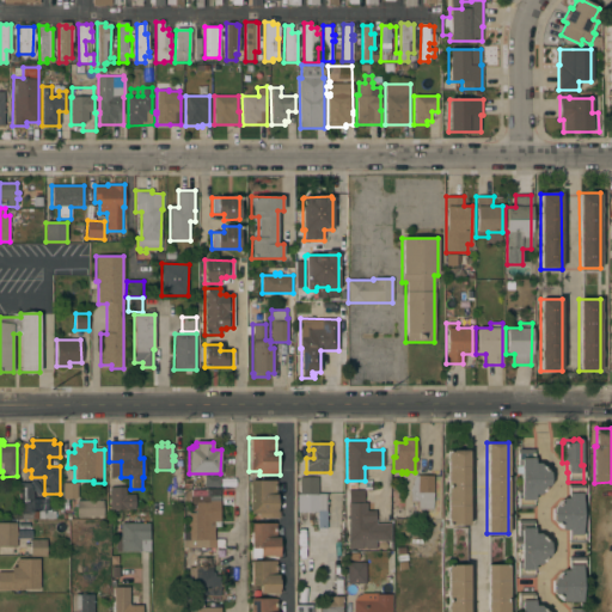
[(533,495),(533,508),(518,508),(518,491),(520,491),(520,473),(515,473),(515,466),(518,466),(518,450),(534,450),(534,464),(539,464),(549,472),(549,485),(539,495),(533,495)]
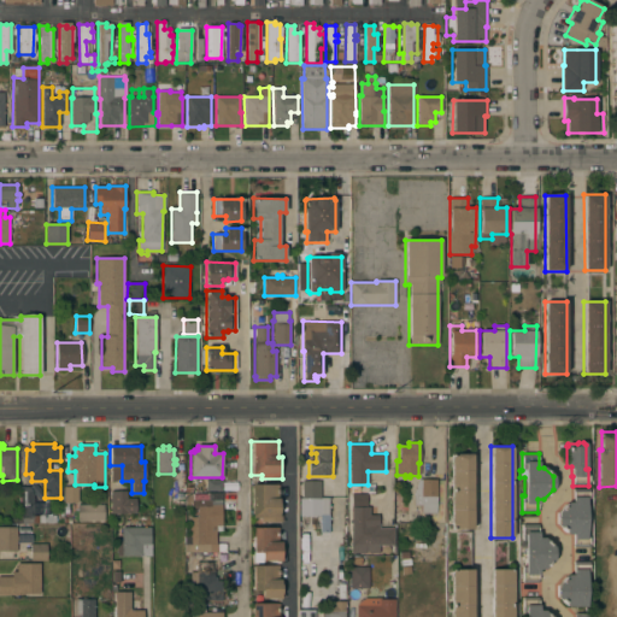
[(450,454),(472,454),(472,529),(451,529),(450,454)]
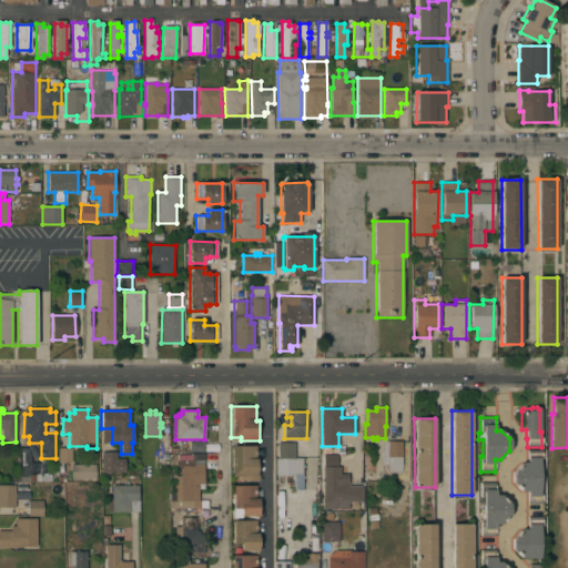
[(204,442),(204,453),(189,452),(189,442),(204,442)]
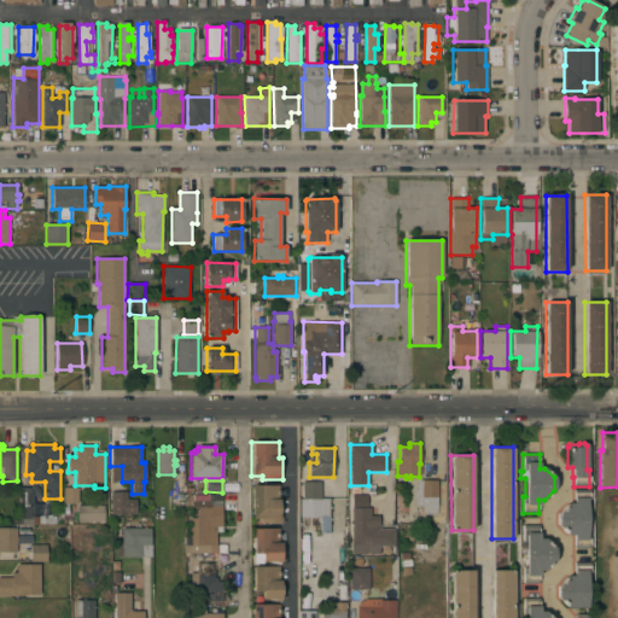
[(437,481),(437,514),(421,514),(421,513),(420,513),(420,506),(414,506),(414,490),(415,490),(418,481),(437,481)]
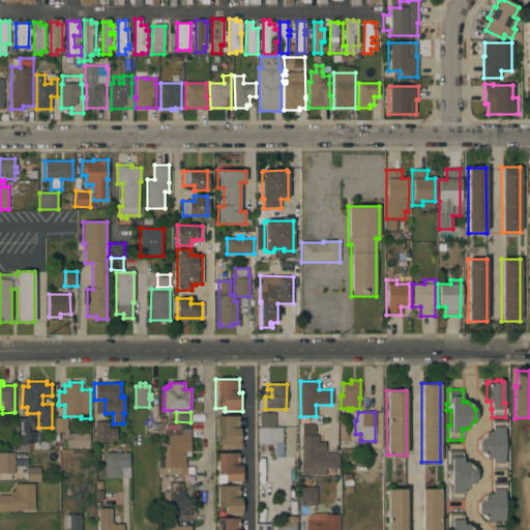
[(257,428),(259,428),(259,413),(274,413),(274,428),(282,428),(283,443),(257,443),(257,428)]
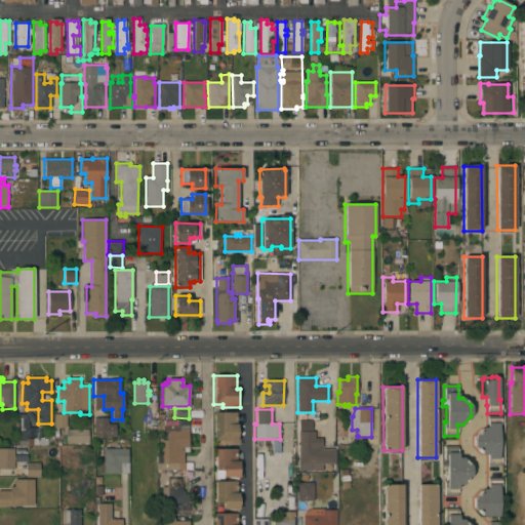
[(16,414),(24,414),(24,413),(29,410),(36,420),(30,425),(28,420),(28,439),(47,439),(47,445),(16,445),(16,414)]
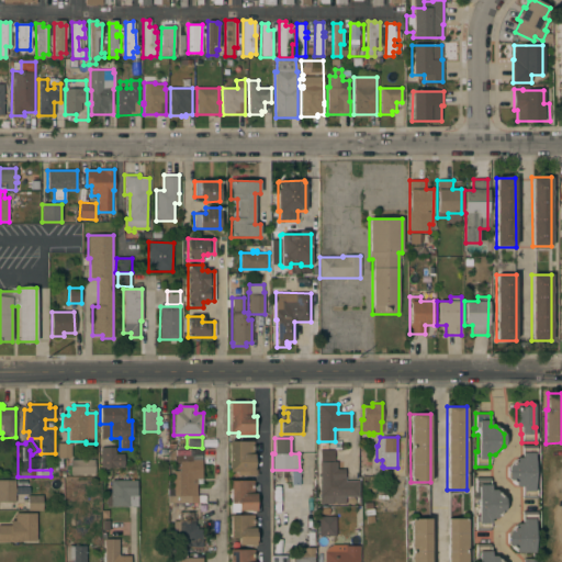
[(228,441),(254,441),(254,454),(256,454),(256,475),(238,475),(238,472),(228,472),(228,441)]
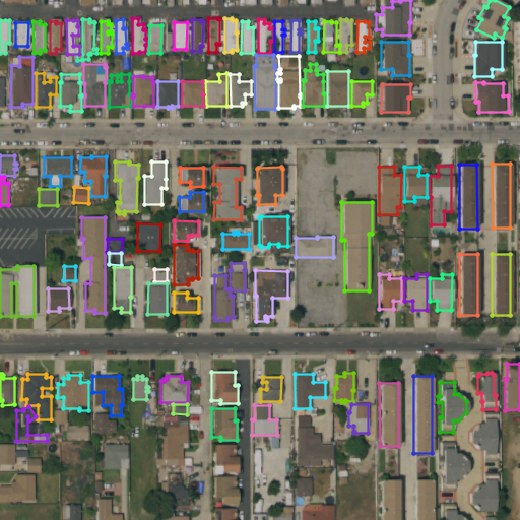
[(65,410),(65,424),(54,424),(54,410),(65,410)]
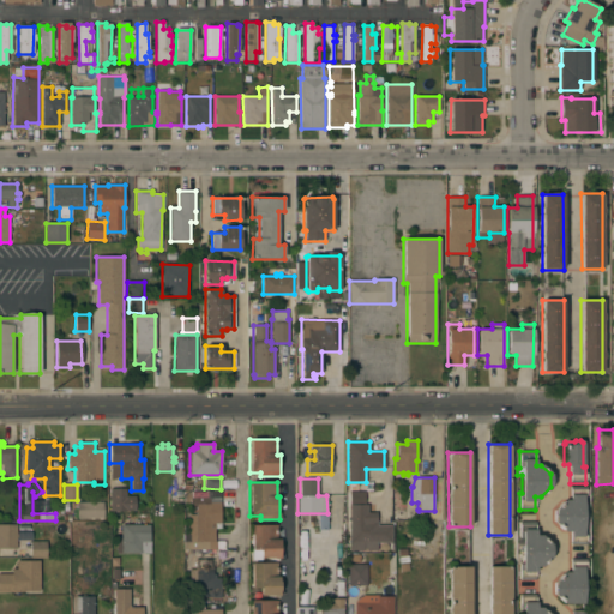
[(569,500),(569,489),(570,489),(570,487),(585,487),(585,503),(583,503),(583,529),(585,529),(585,545),(571,545),(571,537),(570,537),(570,531),(564,531),(555,523),(554,510),(564,500),(569,500)]
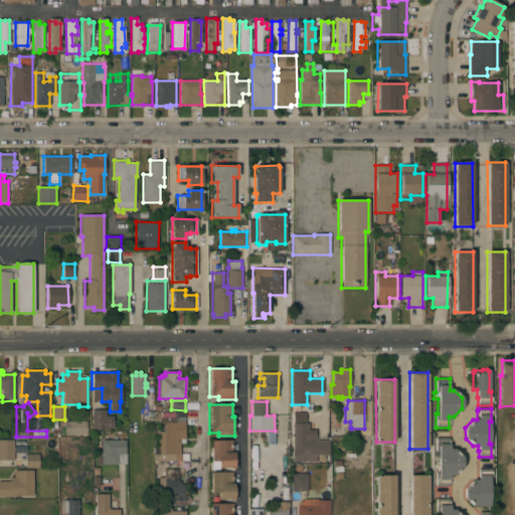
[(106,409),(106,416),(113,415),(113,428),(93,428),(92,409),(106,409)]
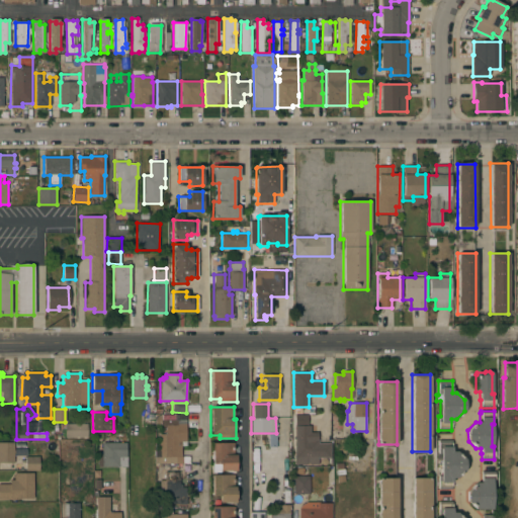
[(155,451),(159,451),(159,434),(165,434),(165,427),(162,427),(162,416),(175,416),(175,414),(186,414),(186,441),(181,441),(181,451),(187,451),(187,464),(155,463),(155,451)]
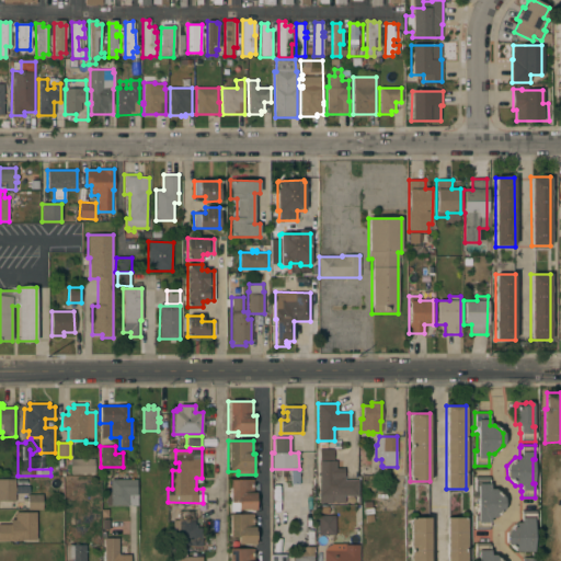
[(319,449),(333,449),(333,461),(335,461),(335,468),(344,468),(344,480),(357,480),(357,495),(344,495),(344,503),(319,503),(319,449)]
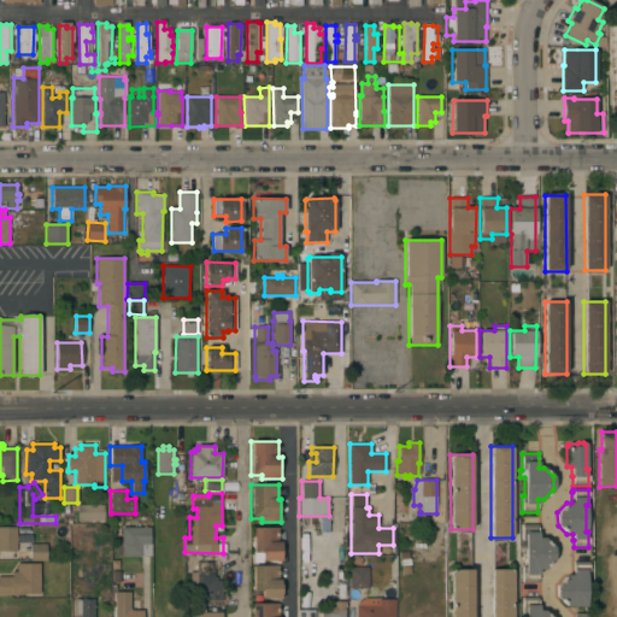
[(104,505),(104,521),(77,521),(77,505),(104,505)]
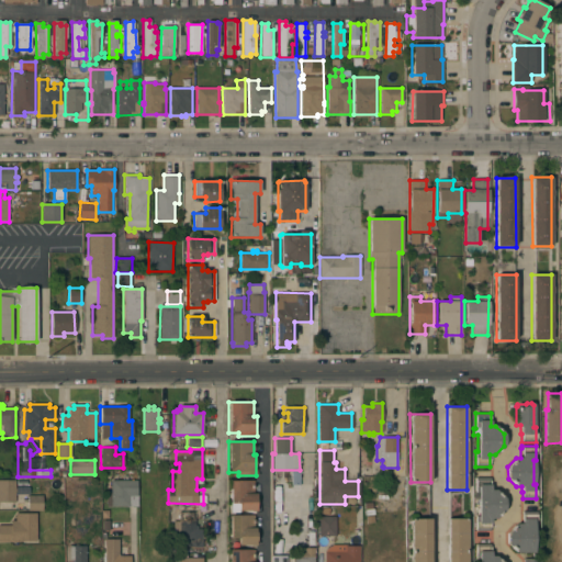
[(490,519),(491,531),(475,531),(475,516),(478,516),(478,499),(473,499),(473,493),(475,493),(475,479),(490,478),(490,490),(495,490),(504,498),(504,510),(495,519),(490,519)]
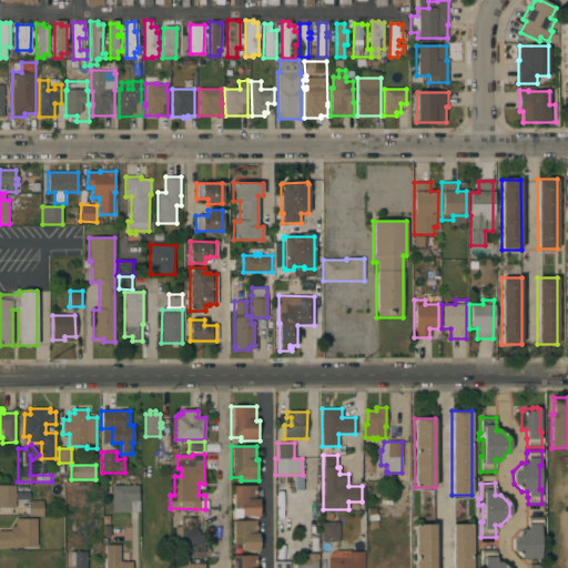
[(0,485),(14,485),(14,507),(0,507),(0,485)]
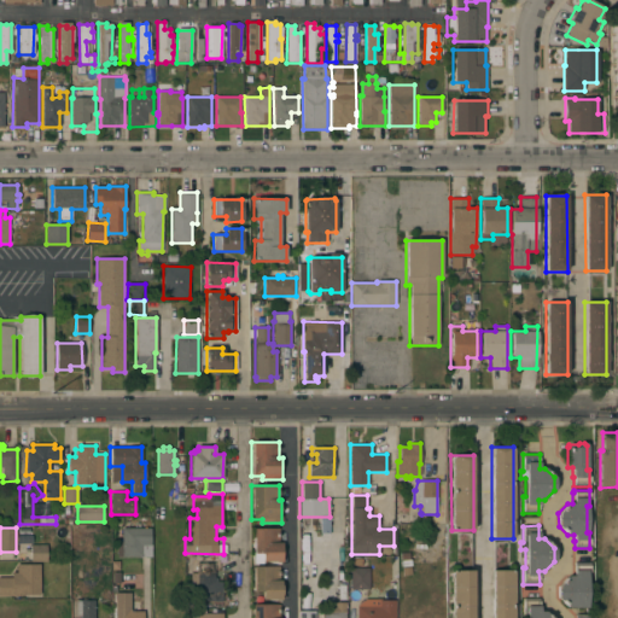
[(150,528),(150,544),(151,544),(151,557),(121,557),(121,528),(150,528)]
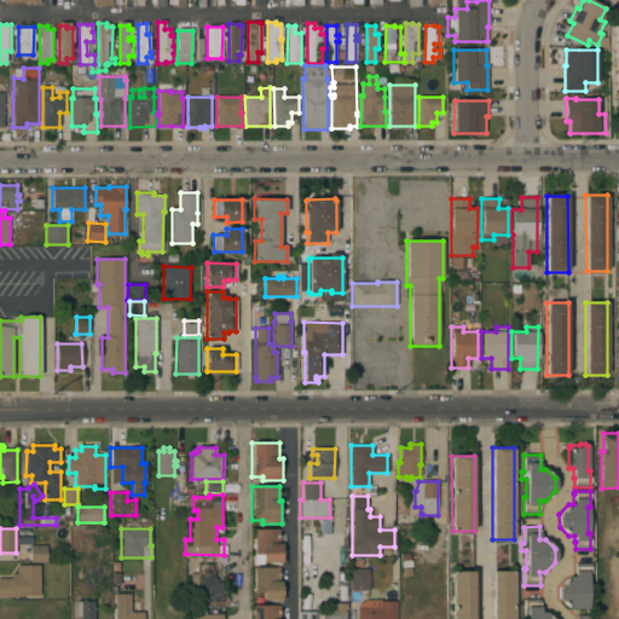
[(253,530),(279,530),(279,543),(282,543),(282,563),(275,563),(275,562),(264,562),(264,565),(254,565),(253,530)]
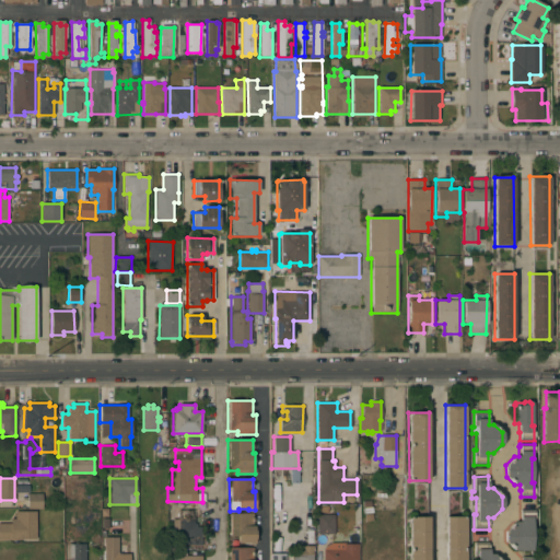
[(42,493),(43,509),(27,509),(27,494),(42,493)]
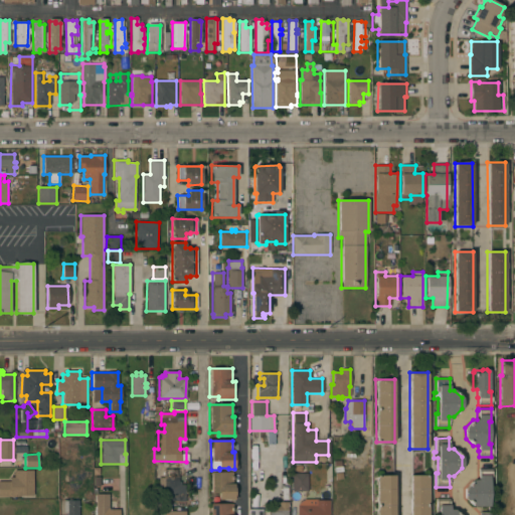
[(178,469),(178,482),(181,482),(181,485),(185,485),(185,502),(177,502),(177,501),(164,501),(164,490),(158,490),(158,470),(178,469)]
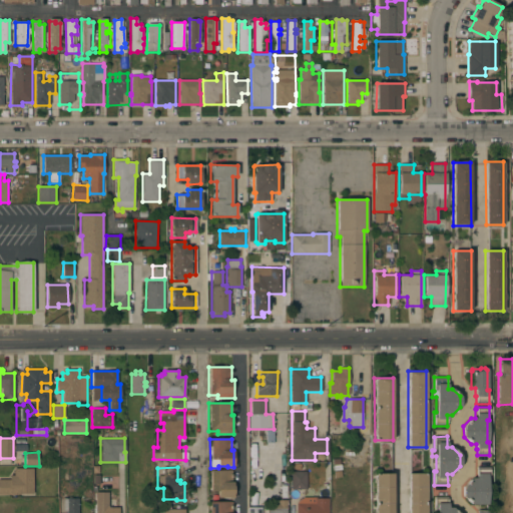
[(476,478),(476,474),(476,467),(490,467),(490,481),(487,481),(487,505),(472,505),(463,497),(464,486),(472,478),(476,478)]
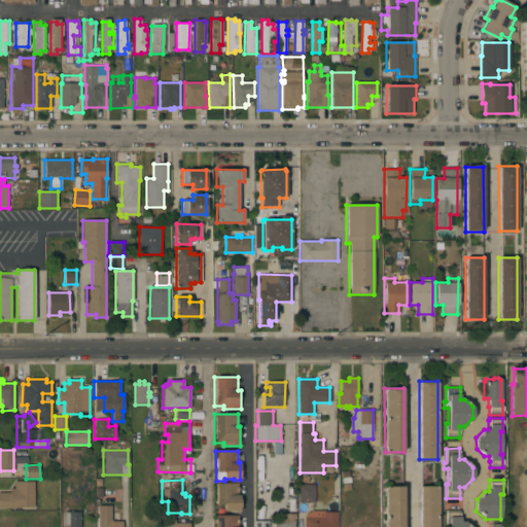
[(34,482),(34,507),(18,507),(18,508),(0,508),(0,492),(9,492),(9,489),(13,489),(13,481),(34,482)]
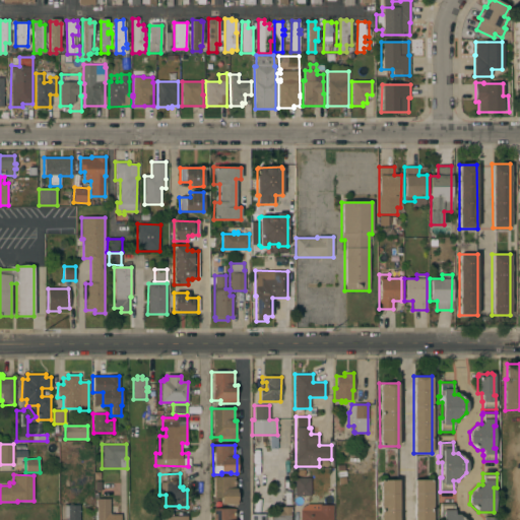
[(212,476),(235,476),(235,489),(236,489),(236,504),(220,505),(220,498),(213,498),(212,476)]
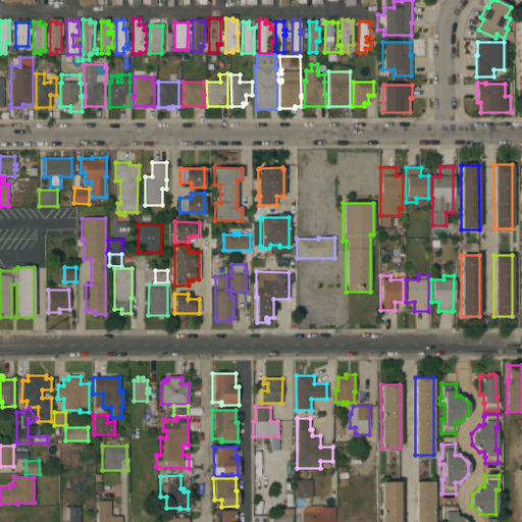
[(311,479),(312,498),(296,498),(296,479),(311,479)]
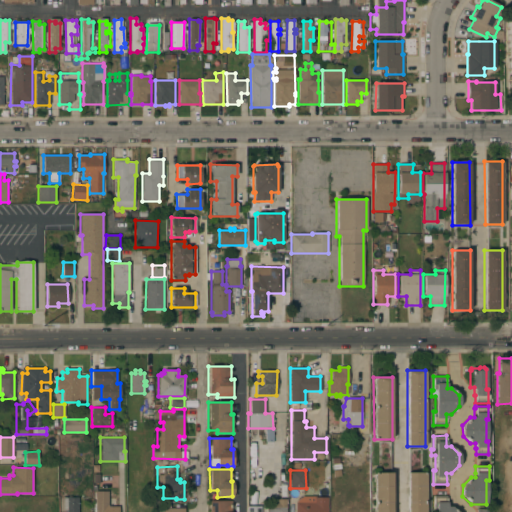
[(407,511),(407,472),(425,472),(425,511),(407,511)]
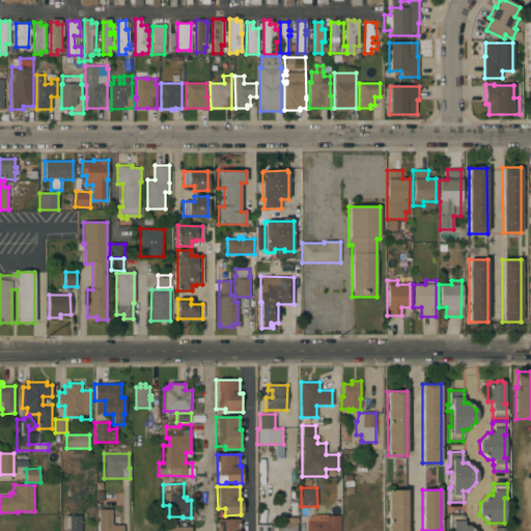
[(388,530),(388,491),(407,491),(407,530),(388,530)]
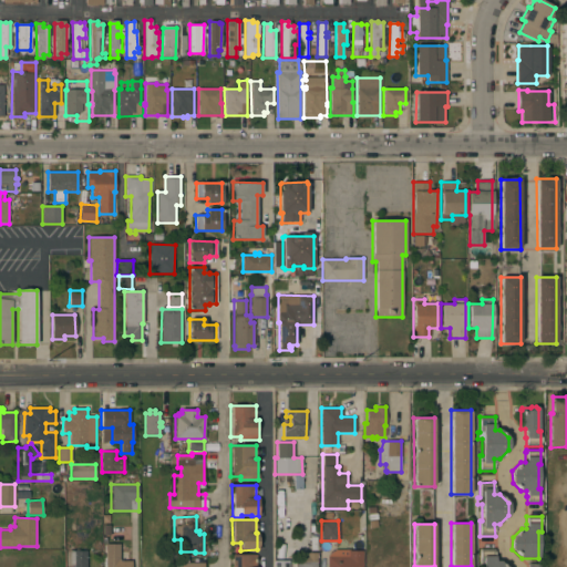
[(119,544),(120,560),(131,560),(131,566),(102,566),(102,558),(105,558),(105,544),(119,544)]
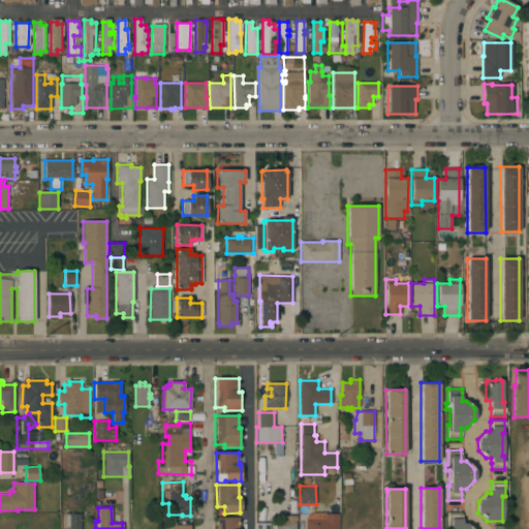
[(325,512),(325,514),(338,514),(338,528),(305,528),(305,519),(313,512),(325,512)]
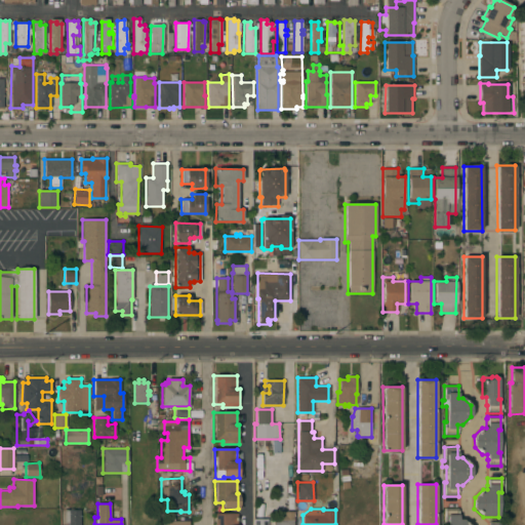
[(442,524),(442,522),(444,522),(444,509),(458,509),(458,519),(462,519),(469,524),(442,524)]
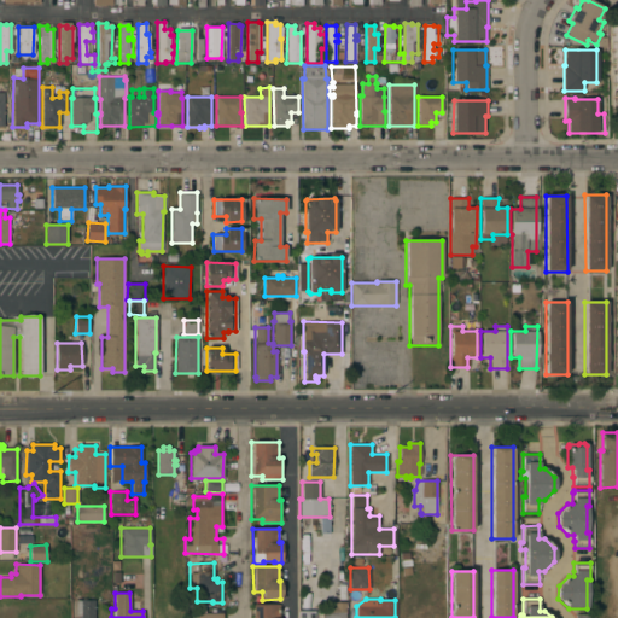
[(94,600),(94,617),(81,617),(76,617),(76,600),(94,600)]
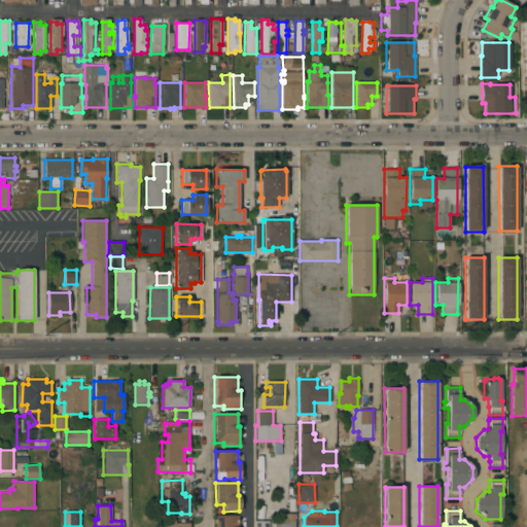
[(274,526),(274,517),(282,517),(282,514),(294,514),(294,526),(274,526)]
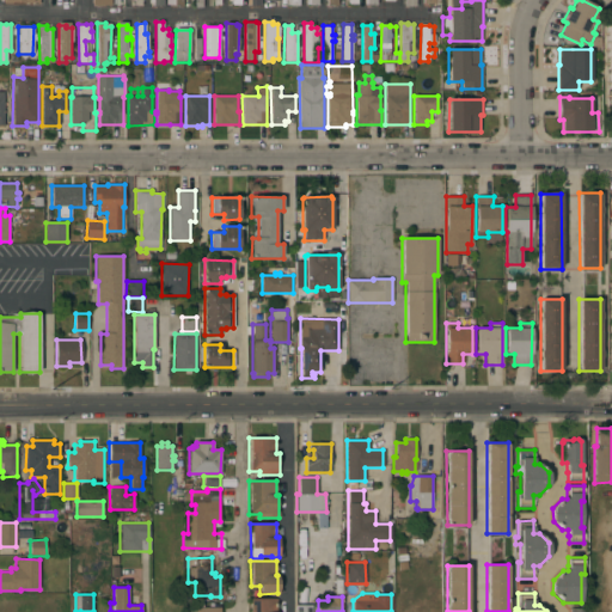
[(276,599),(276,611),(250,611),(250,599),(276,599)]
